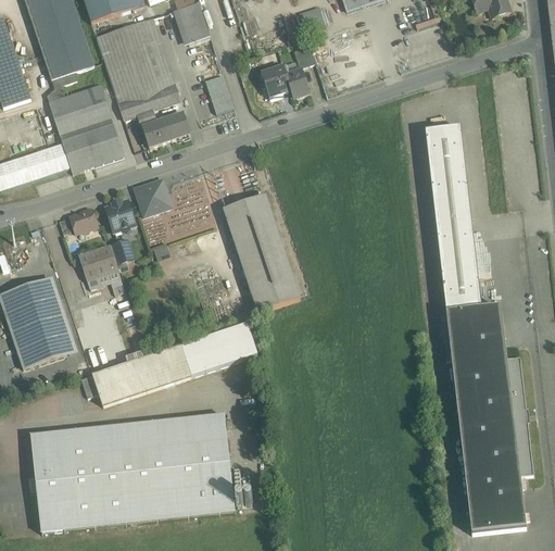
[(2,14),(0,7),(0,99),(2,107),(30,97),(24,76),(38,72),(41,82),(52,78),(74,71),(93,64),(72,0),(14,0),(36,64),(21,70),(2,14)]
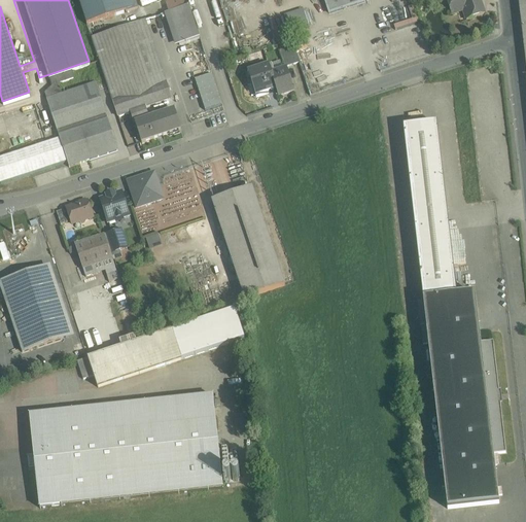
[(79,0),(86,21),(126,7),(123,0),(79,0)]
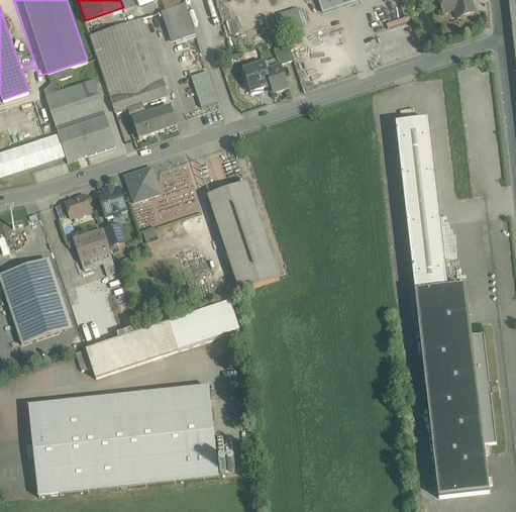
[(438,0),(440,7),(452,3),(456,16),(475,10),(472,0),(438,0)]
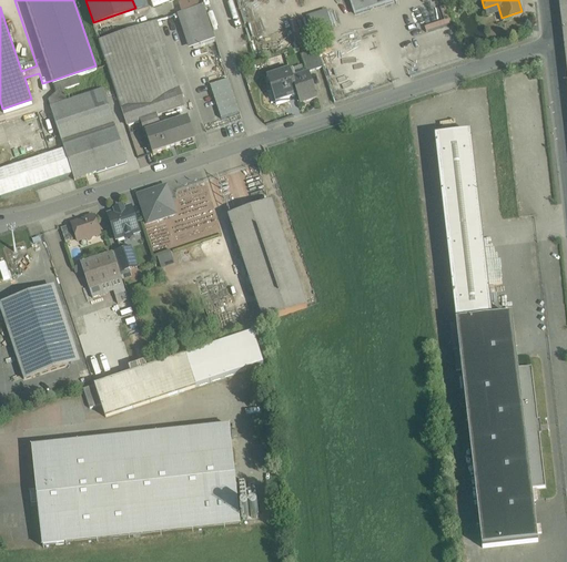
[(181,8),(181,9),(192,43),(214,37),(203,1),(198,2),(181,8)]
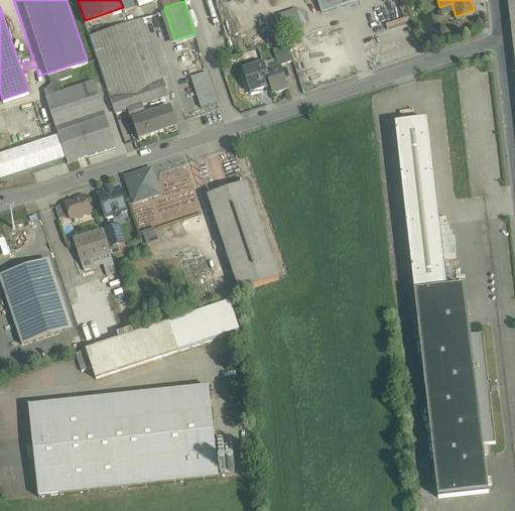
[(278,8),(281,23),(300,19),(297,5),(278,8)]
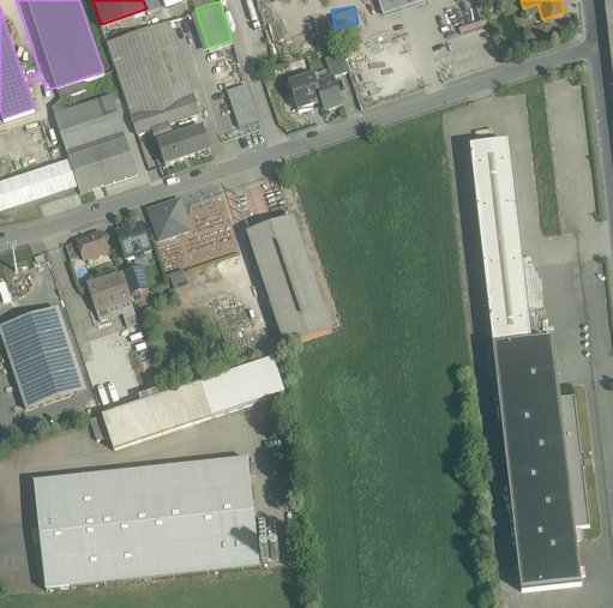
[(164,19),(106,40),(131,114),(190,94),(164,19)]
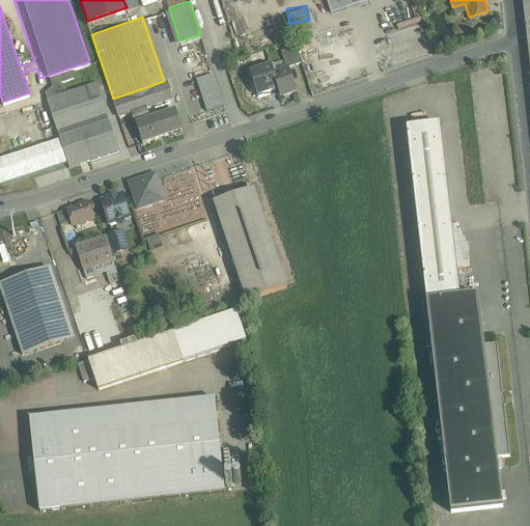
[(296,43),(281,47),(282,52),(290,49),(297,47),(296,43)]
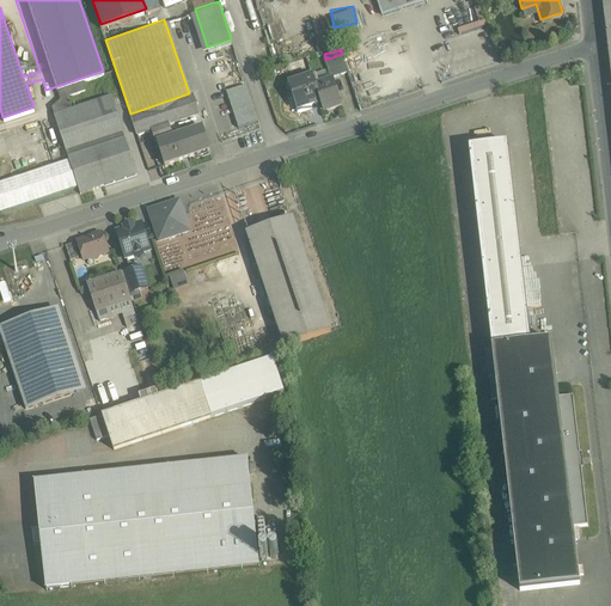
[(347,67),(342,54),(335,56),(340,69),(347,67)]
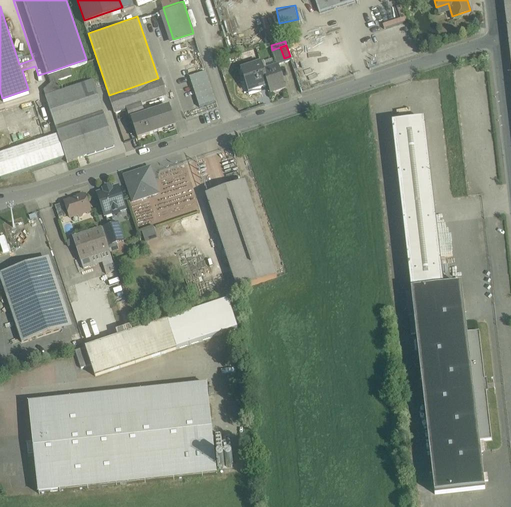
[(280,47),(272,50),(276,61),(284,58),(280,47)]
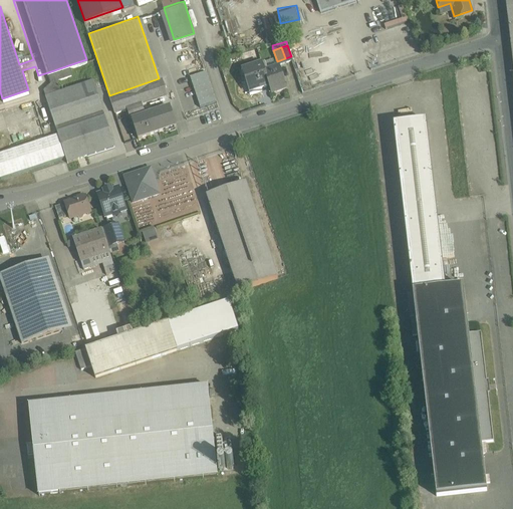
[(261,59),(241,66),(241,67),(244,76),(247,75),(251,86),(250,86),(251,87),(268,81),(264,68),(261,59)]
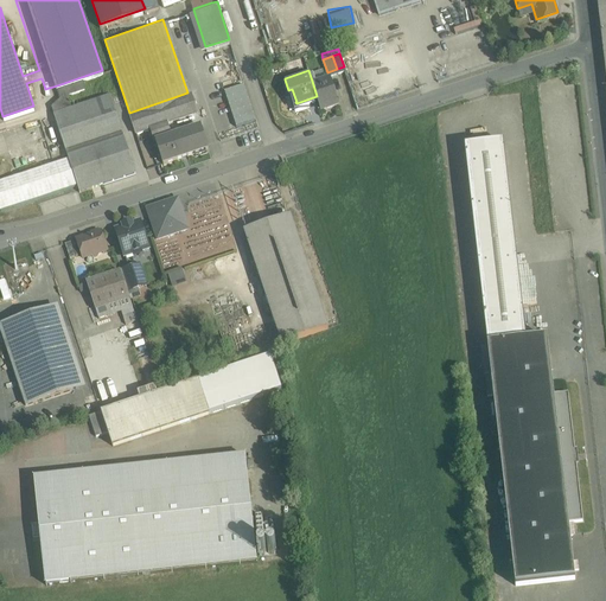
[(312,81),(317,96),(320,95),(324,104),(323,104),(323,106),(338,101),(329,75),(312,81)]
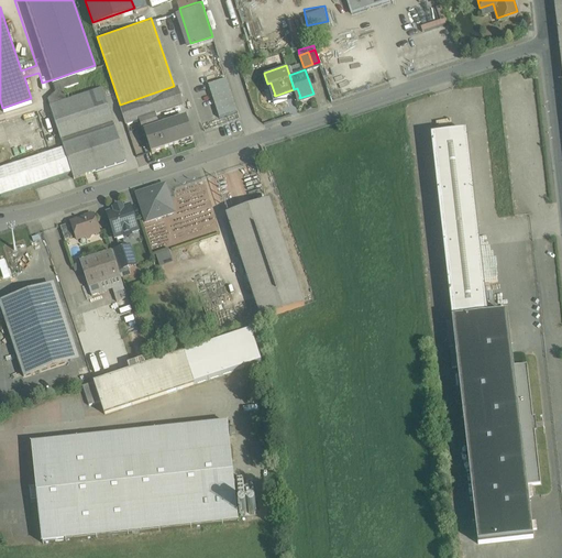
[(101,84),(65,96),(62,85),(78,79),(75,72),(53,79),(55,88),(47,96),(48,101),(63,143),(72,168),(73,174),(125,156),(101,84)]
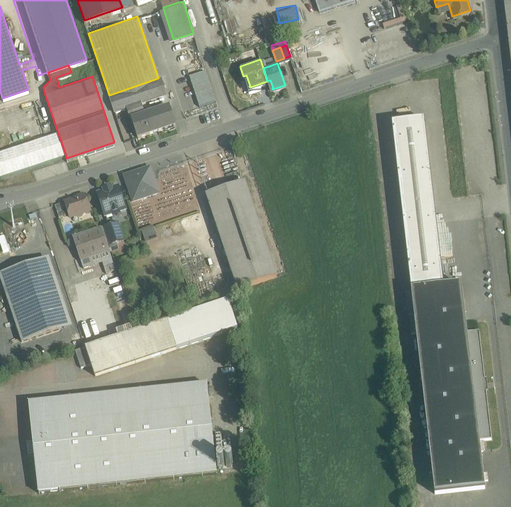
[(205,67),(188,73),(198,103),(215,98),(205,67)]
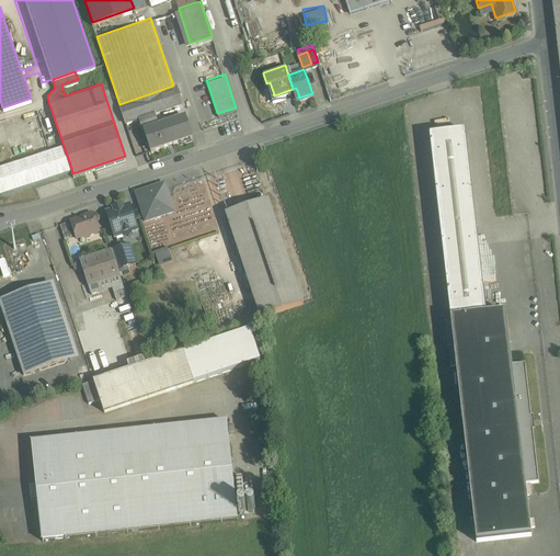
[(173,86),(120,104),(124,118),(137,114),(153,109),(182,100),(178,84),(173,86)]
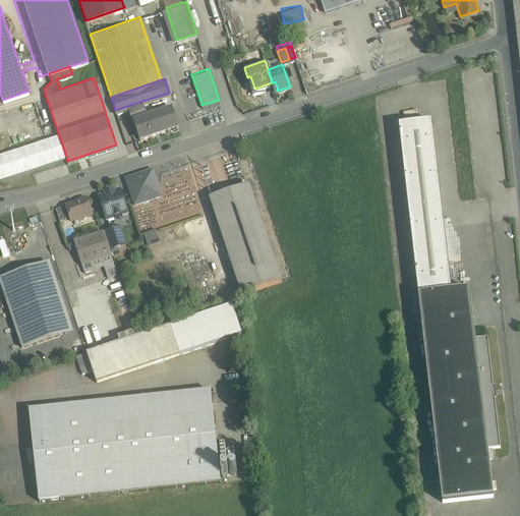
[(142,101),(127,106),(131,118),(132,117),(147,113),(142,101)]
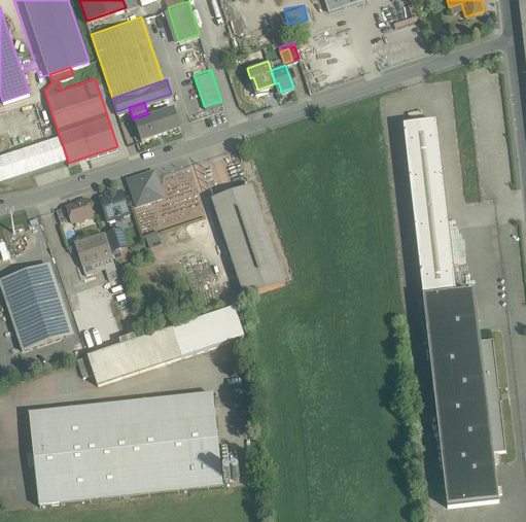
[(148,114),(134,118),(138,132),(141,131),(143,136),(140,137),(141,138),(180,126),(173,106),(148,114)]
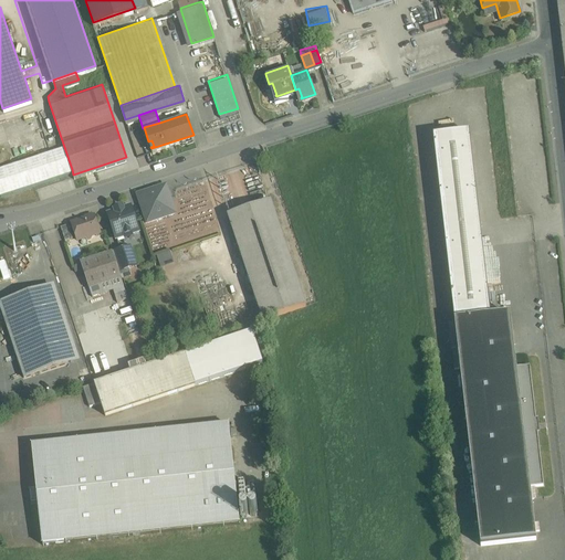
[(510,310),(490,313),(469,128),(432,133),(454,317),(453,317),(480,542),(535,536),(530,483),(515,363),(510,310)]
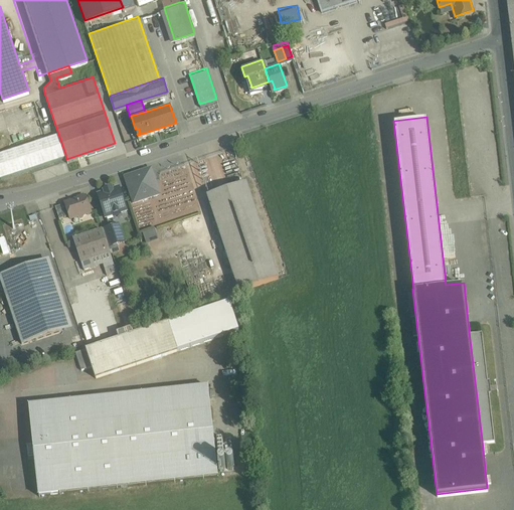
[(65,154),(57,131),(0,149),(0,173),(1,176),(65,154)]
